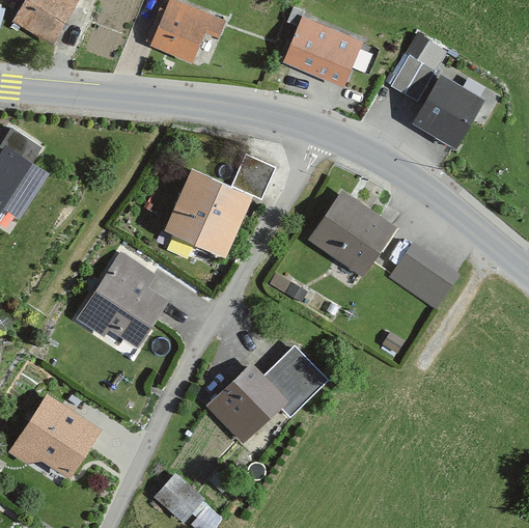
[(80,0),(24,0),(12,21),(52,45),(80,0)]
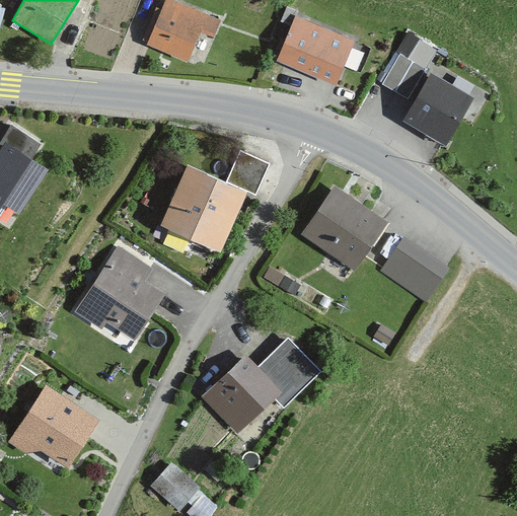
[(221,19),(172,0),(166,0),(148,46),(190,62),(201,32),(214,38),(221,19)]
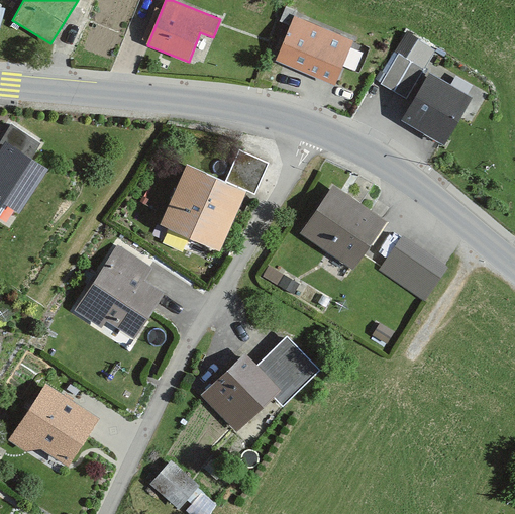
[(335,84),(351,39),(292,17),(276,62),(335,84)]
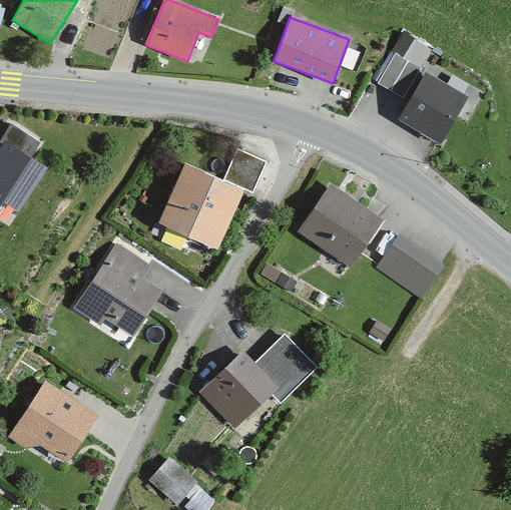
[(463,101),(427,81),(406,117),(442,137),(463,101)]
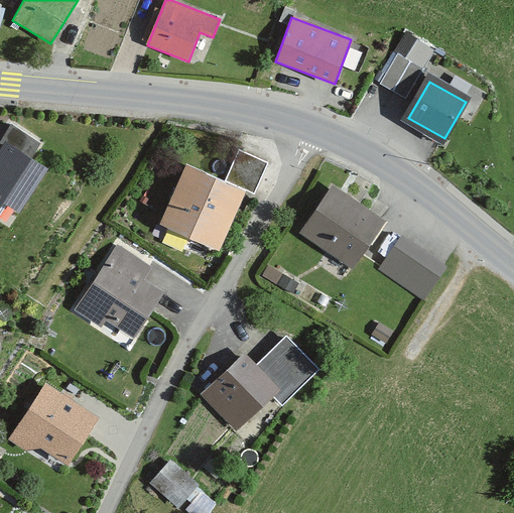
[(42,134),(13,115),(4,127),(7,129),(0,139),(0,197),(4,191),(22,204),(51,159),(34,147),(42,134)]
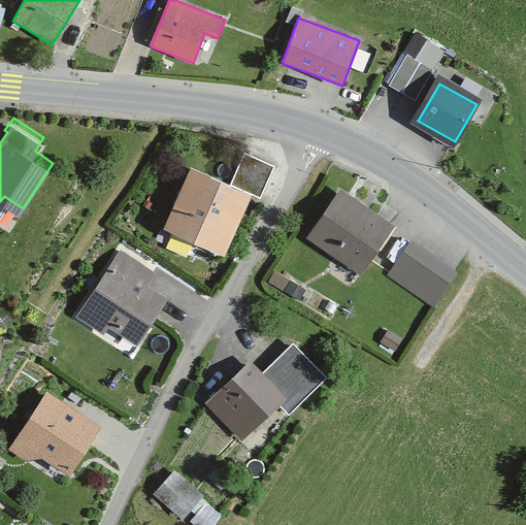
[(274,167),(245,155),(231,187),(251,195),(260,199),(274,167)]
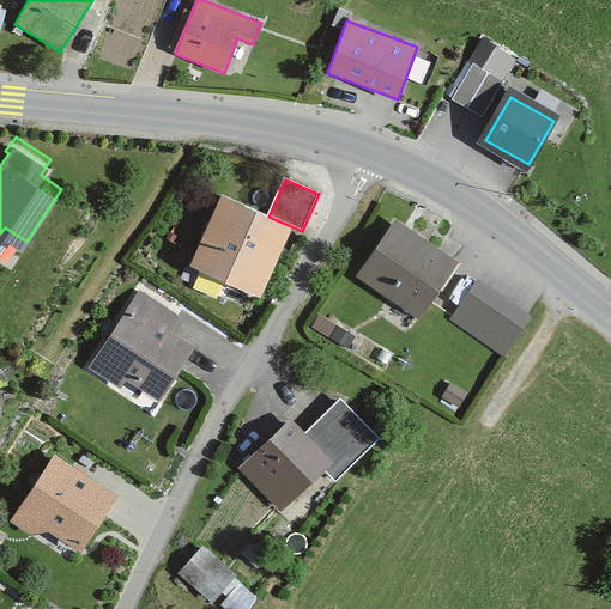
[(268,217),(222,195),(191,263),(260,294),(291,226),(268,217)]
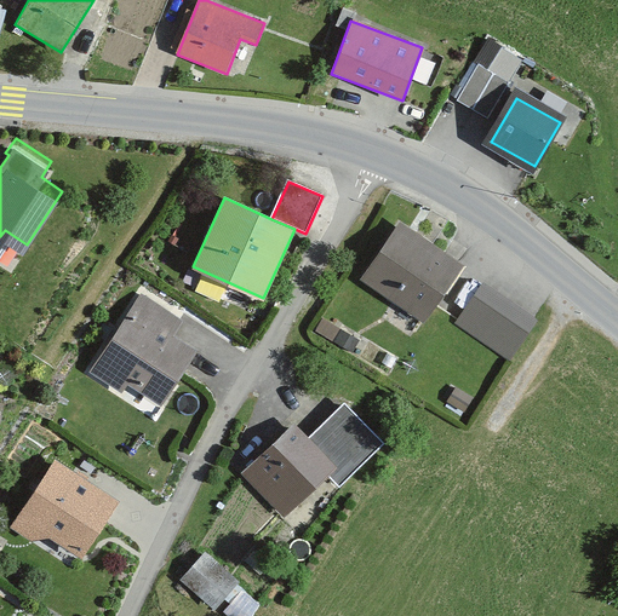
[(464,253),(399,212),(361,269),(428,311),(464,253)]
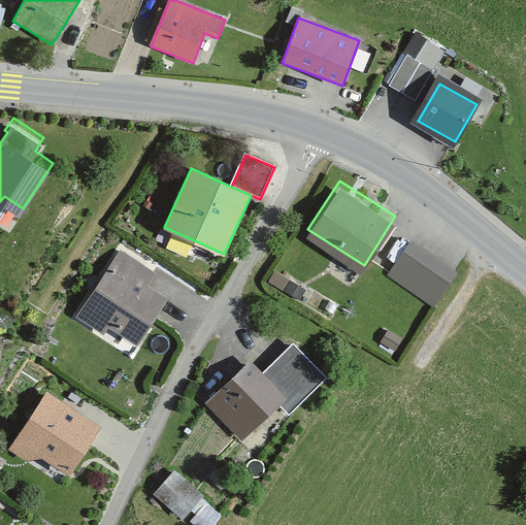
[(457,264),(412,236),(391,270),(435,298),(457,264)]
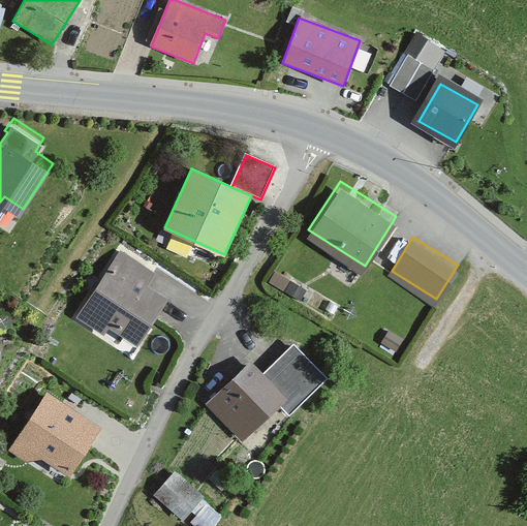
[(167,300),(152,289),(154,277),(117,252),(73,319),(102,338),(109,328),(136,347),(167,300)]
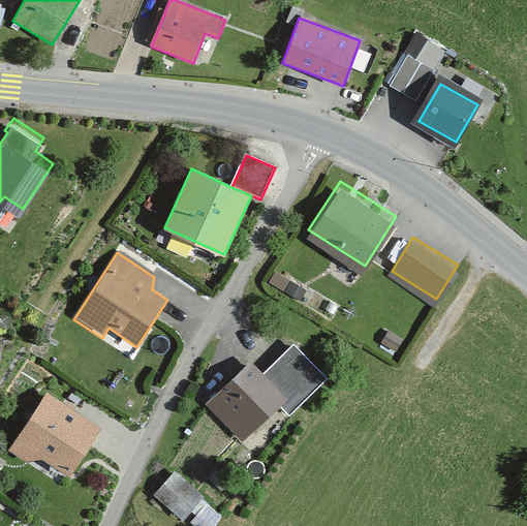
[(262,372),(249,359),(203,405),(242,444),(296,390),(305,399),(327,376),(292,342),(262,372)]
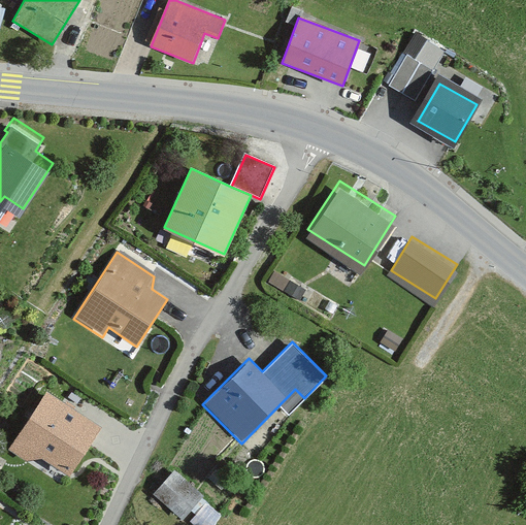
[(7,451),(25,462),(41,456),(70,474),(101,426),(45,390),(7,451)]
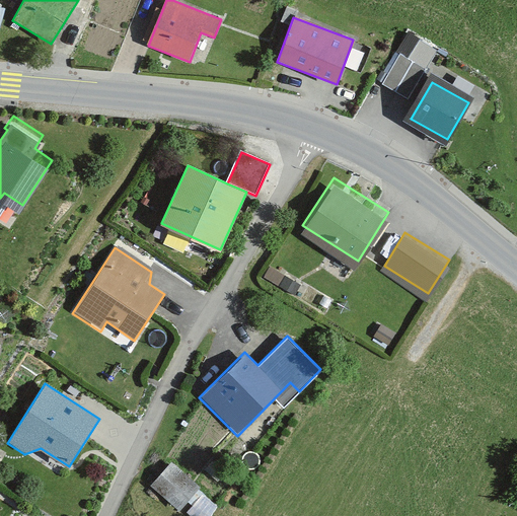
[(202,515),(205,515),(223,498),(177,453),(158,472),(202,515)]
